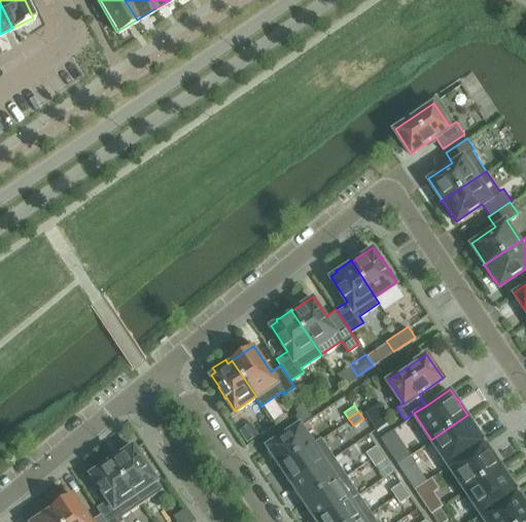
[(382,412),(371,420),(377,429),(388,421),(382,412)]
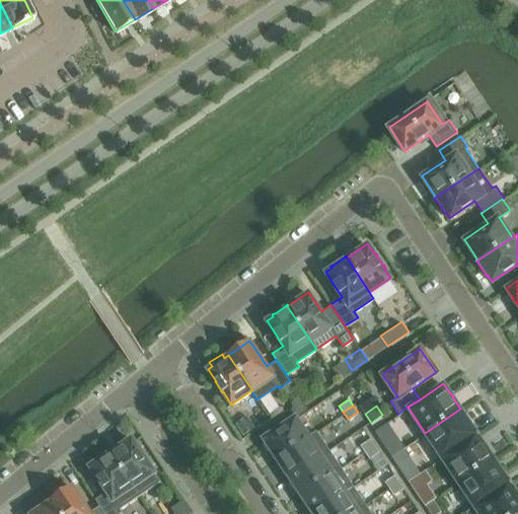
[(468,421),(460,409),(425,433),(441,457),(478,432),(477,431),(476,432),(470,424),(471,424),(469,421),(468,421)]
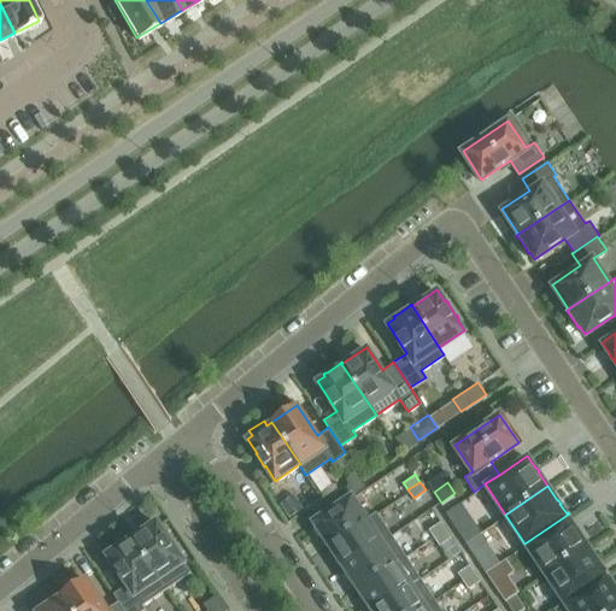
[(335,487),(310,504),(318,517),(344,500),(335,487)]
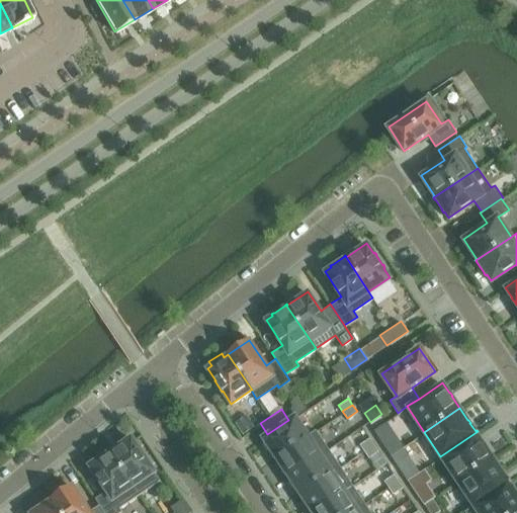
[(267,434),(263,437),(271,450),(275,456),(316,429),(316,428),(307,434),(294,416),(288,420),(267,434)]
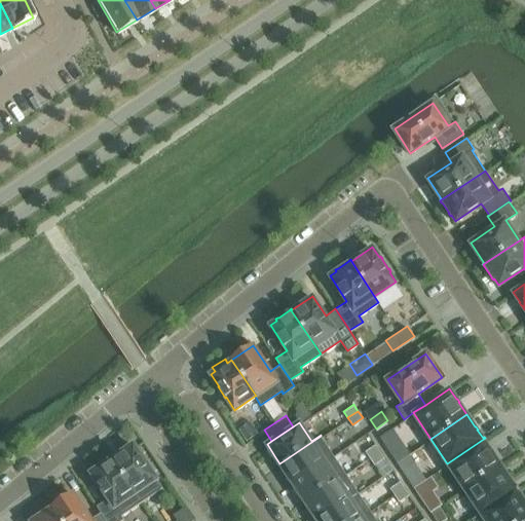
[(391,428),(379,436),(397,461),(409,453),(391,428)]
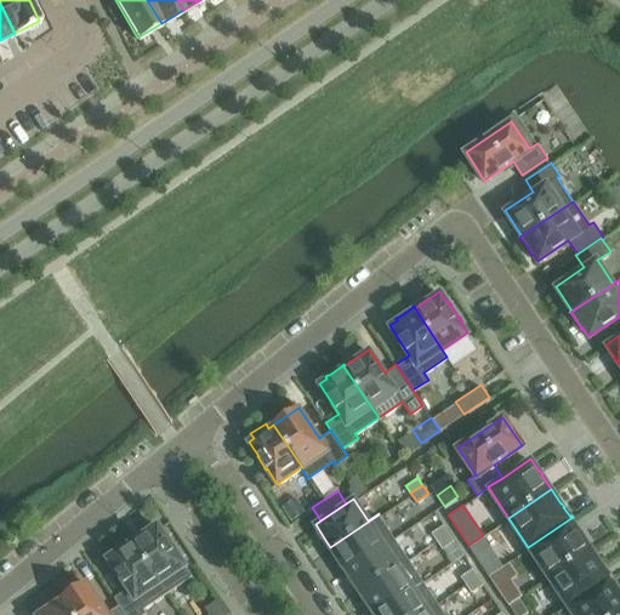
[(379,514),(330,547),(335,554),(345,569),(393,536),(379,514)]
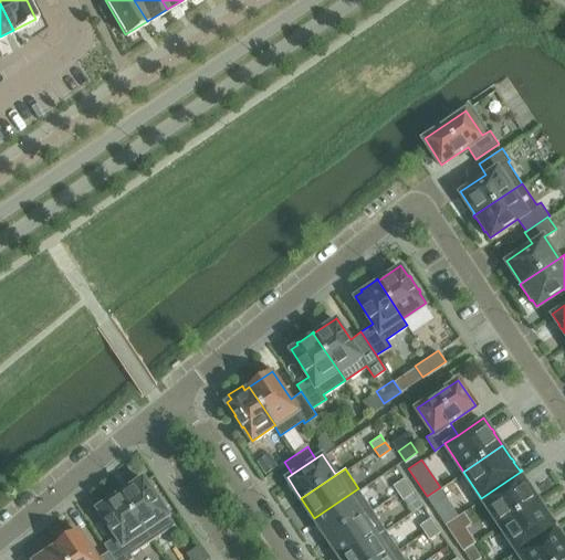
[(523,472),(522,471),(481,498),(500,525),(539,499),(529,485),(530,485),(527,482),(526,483),(521,474),(523,472)]
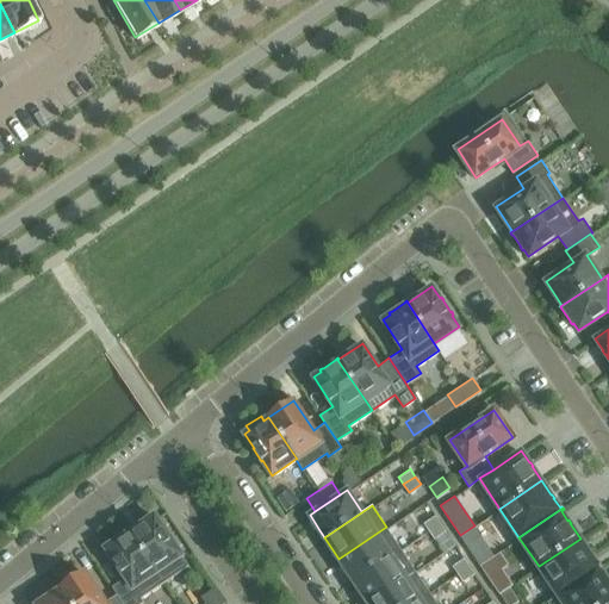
[(435,514),(423,522),(428,529),(440,522),(435,514)]
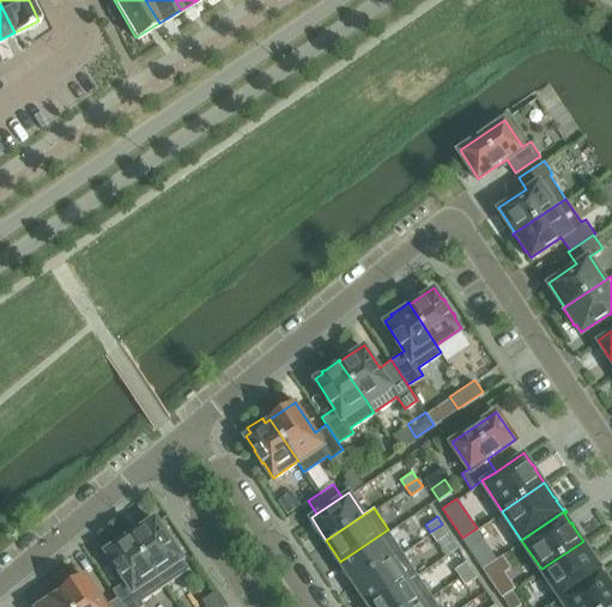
[(132,533),(131,534),(164,584),(189,568),(175,546),(177,545),(175,542),(167,530),(164,527),(163,528),(156,517),(132,533)]
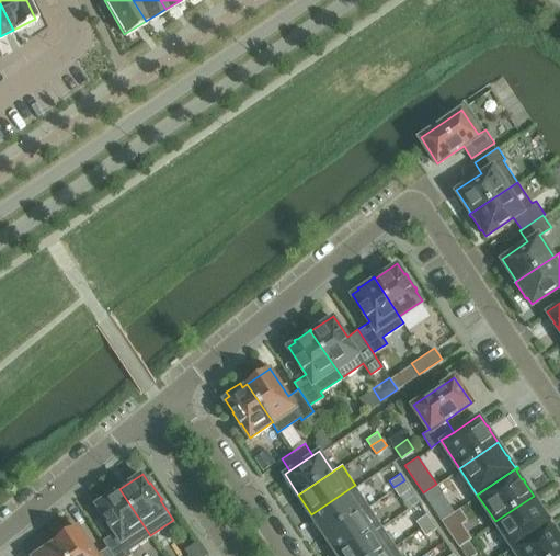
[(404,480),(393,487),(399,495),(410,487),(404,480)]
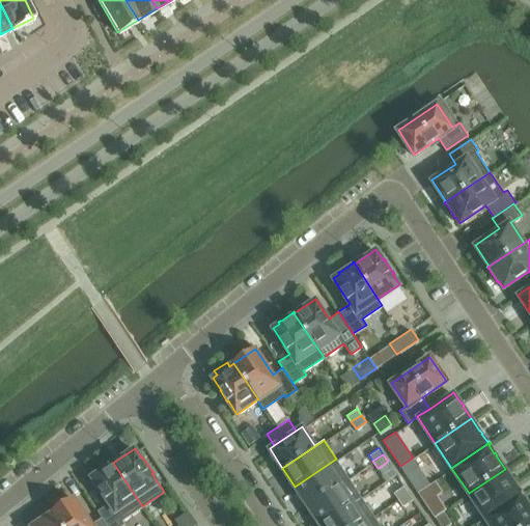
[(336,459),(295,487),(303,499),(307,505),(349,477),(336,459)]
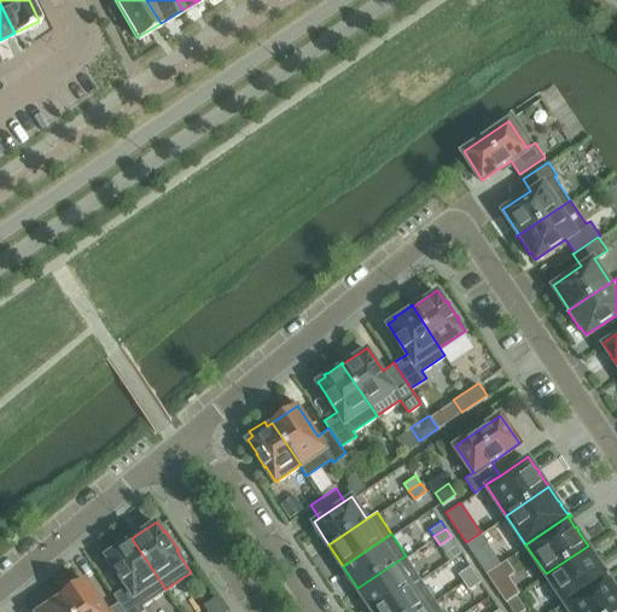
[(114,549),(106,554),(127,584),(114,594),(117,600),(124,611),(139,611),(145,608),(143,605),(166,589),(132,538),(133,537),(132,536),(128,537),(128,538),(116,546),(112,548),(114,549)]
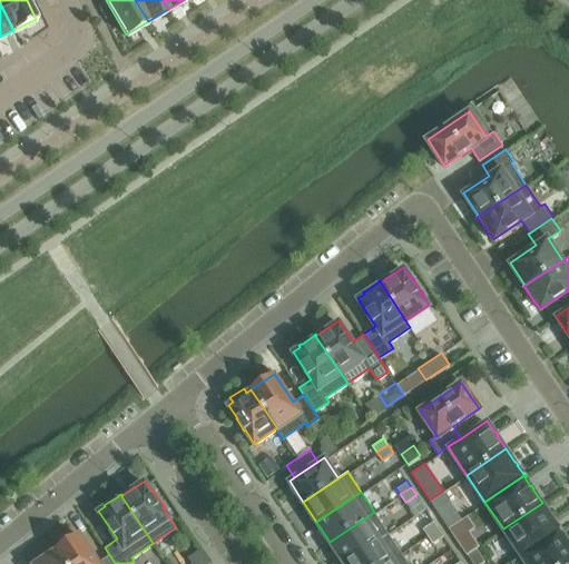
[(503,528),(520,555),(521,555),(562,528),(561,526),(559,528),(553,520),(553,518),(551,515),(551,516),(542,503),(503,528)]
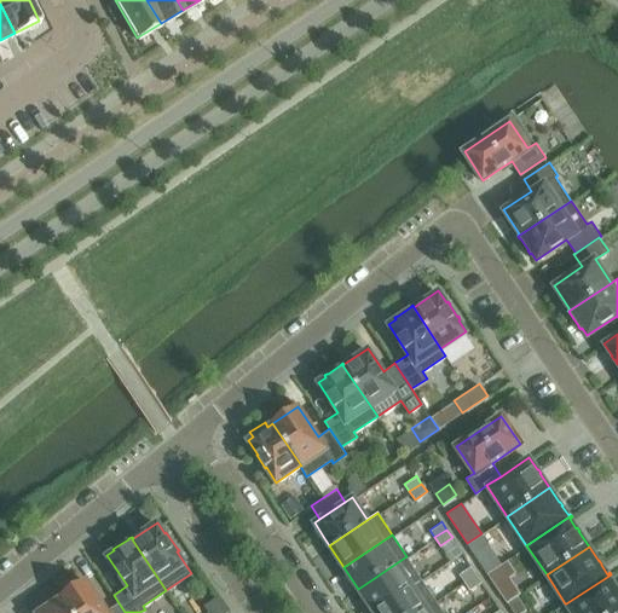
[(406,556),(358,589),(363,596),(373,611),(421,578),(406,556)]
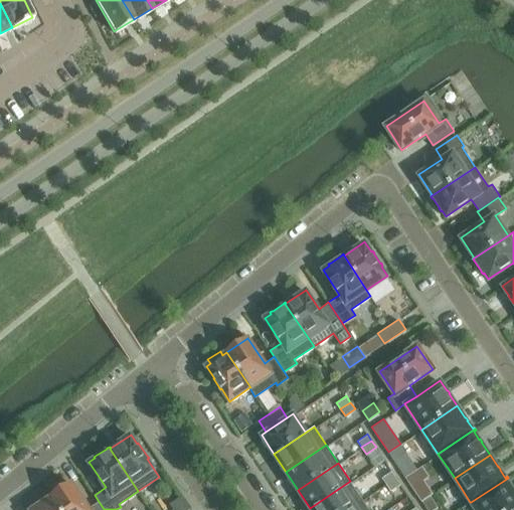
[(391,470),(381,477),(385,483),(395,477),(391,470)]
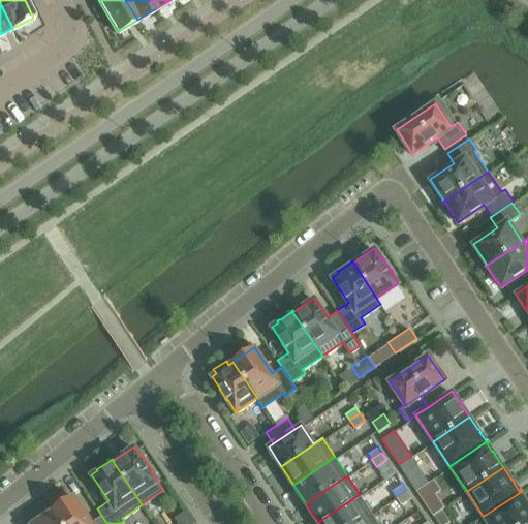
[(406,490),(396,496),(401,503),(411,496),(406,490)]
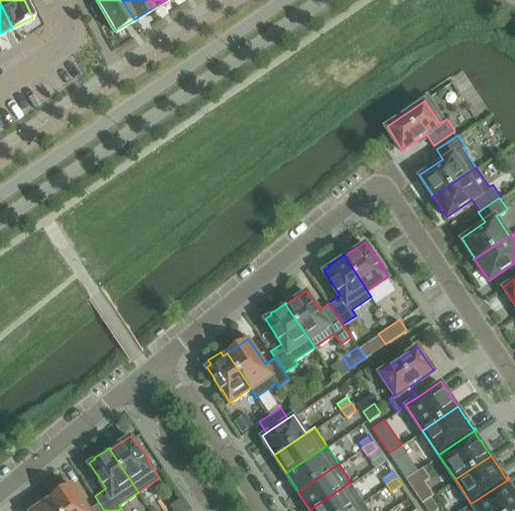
[(471,503),(463,508),(464,510),(512,510),(514,509),(514,492),(514,491),(514,490),(514,489),(513,489),(508,481),(509,480),(509,479),(472,503),(471,503)]
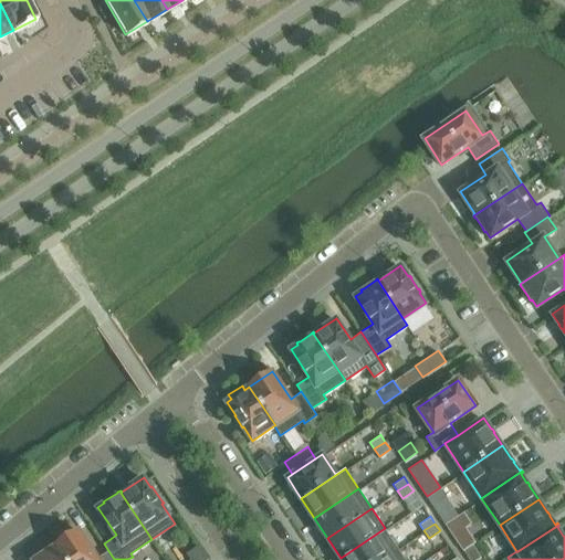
[(385,528),(341,558),(342,559),(379,559),(398,548),(385,528)]
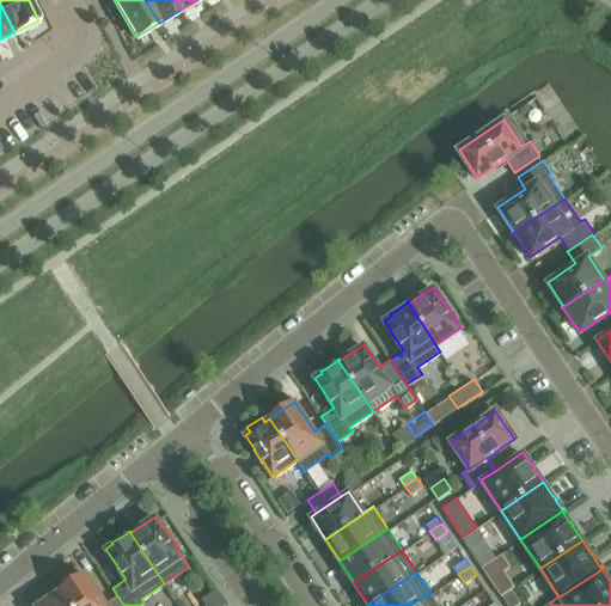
[(85,573),(60,589),(72,605),(123,605),(116,594),(105,603),(85,573)]
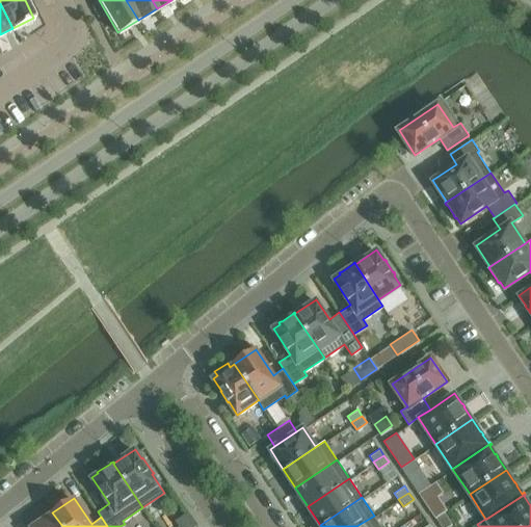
[(442,502),(430,510),(434,517),(435,517),(443,511),(447,508),(442,502)]
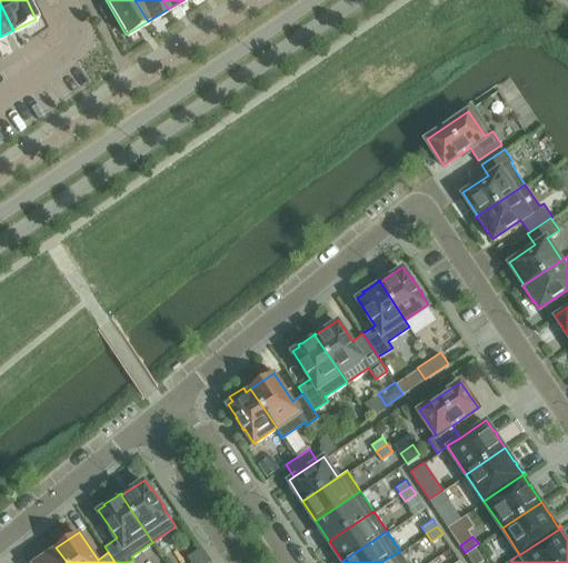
[(474,546),(466,552),(472,562),(476,562),(482,559),(474,546)]
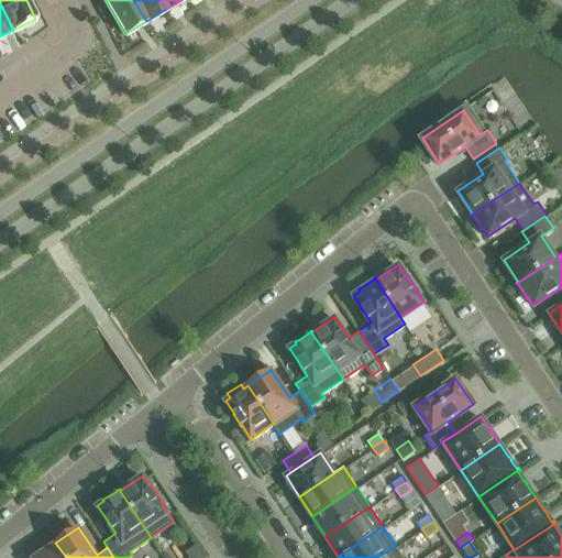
[(66,557),(55,543),(33,557),(66,557)]
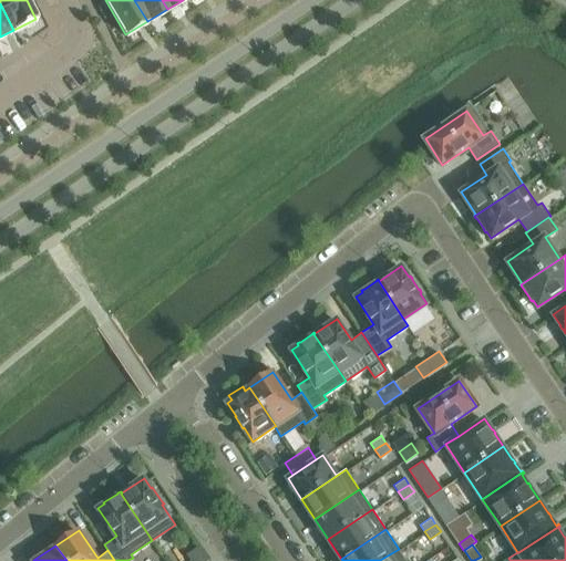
[(407,560),(399,549),(380,560),(407,560)]
